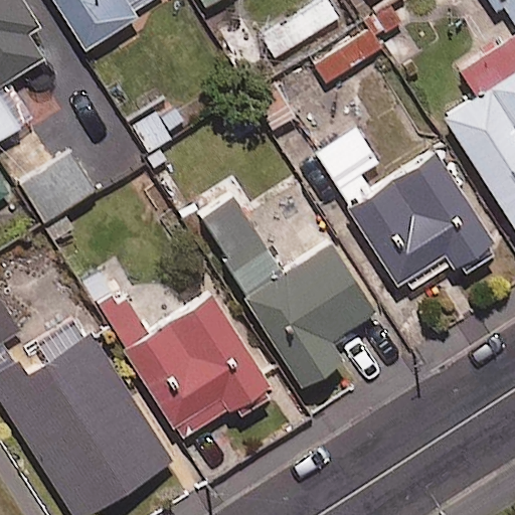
[(39,24),(22,0),(0,0),(0,137),(32,116),(8,79),(42,57),(26,33),(39,24)]
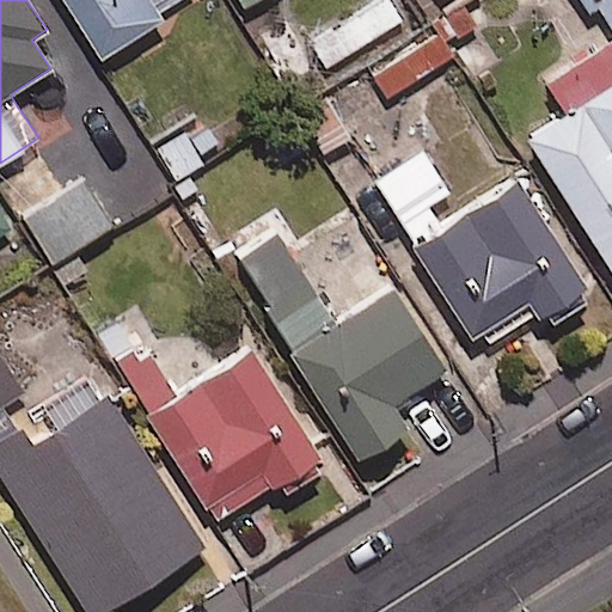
[(194,0),(60,0),(97,59),(194,0)]
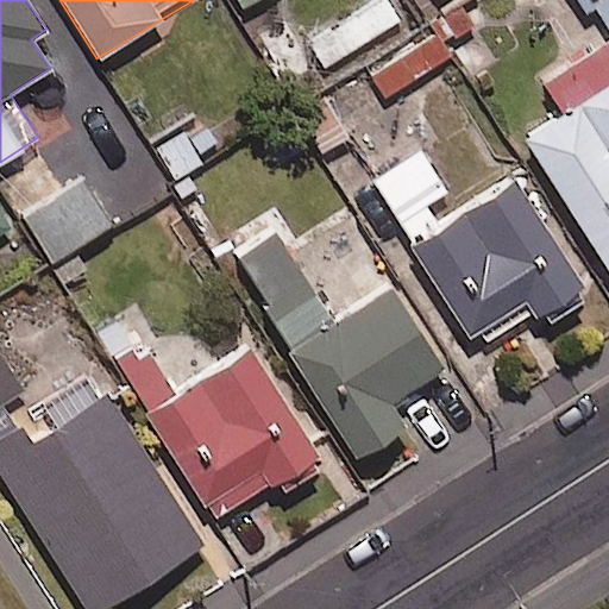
[(400,19),(388,0),(365,0),(302,39),(320,68),(400,19)]
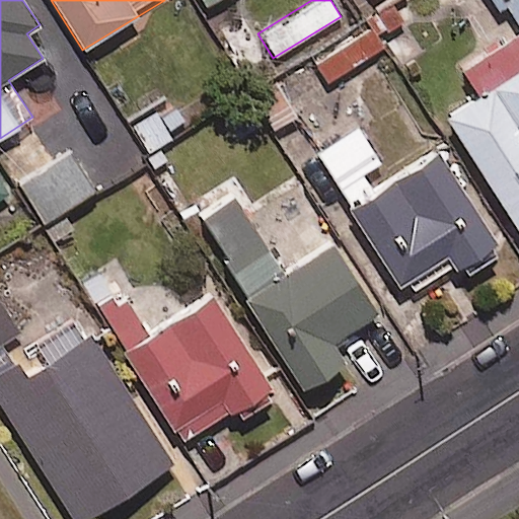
[(518,0),(508,0),(518,16),(518,0)]
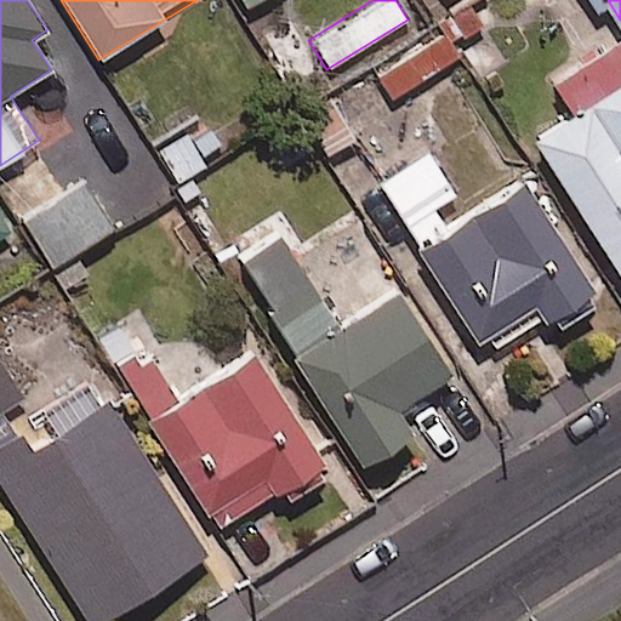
[(620,40),(552,84),(573,117),(535,140),(620,277),(620,40)]
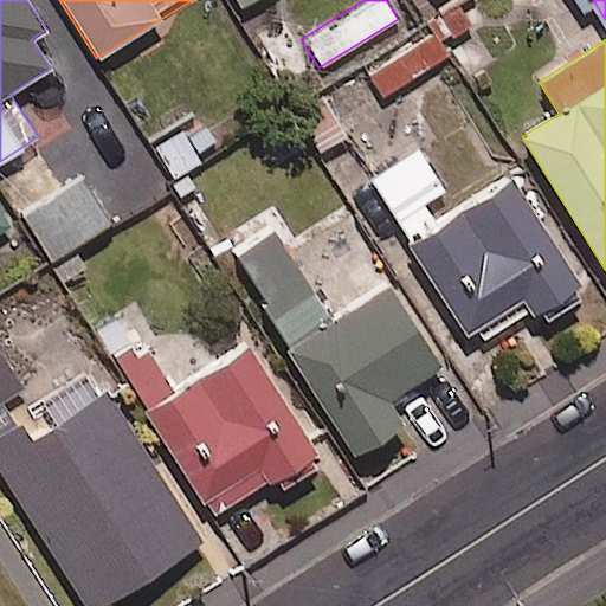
[(152,144),(180,197),(198,187),(188,169),(200,162),(195,153),(216,142),(201,117),(152,144)]
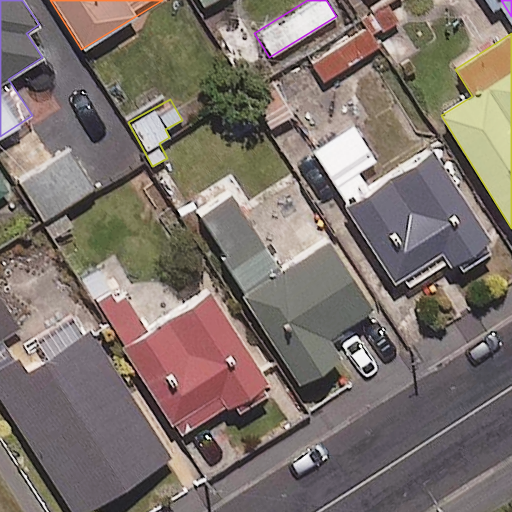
[(376,161),(350,120),(308,147),(346,206),(369,191),(358,173),(376,161)]
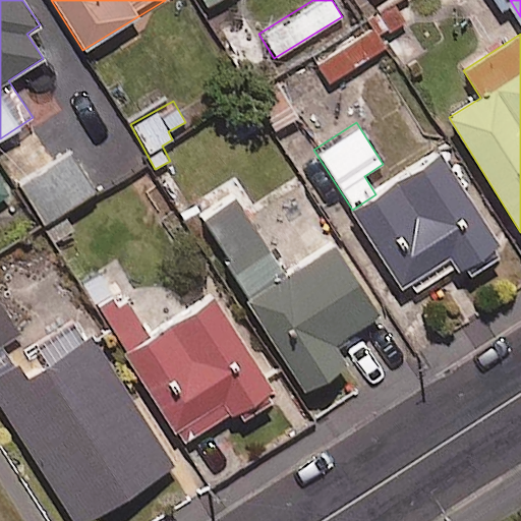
[(94,191),(64,141),(48,151),(55,163),(21,183),(58,242),(76,231),(63,210),(94,191)]
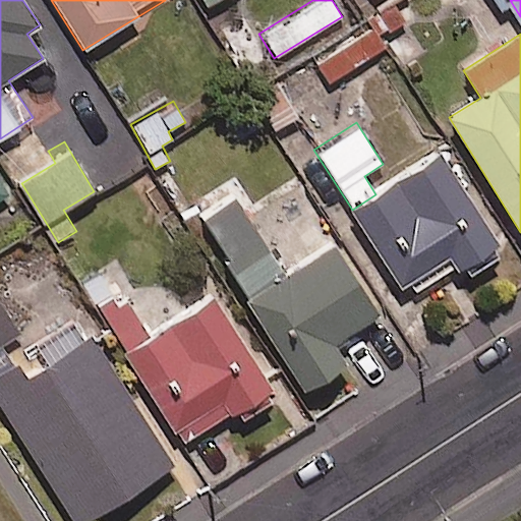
[(352,210),(348,212),(404,299),(458,265),(465,276),(504,251),(441,153),(375,194),(352,210)]
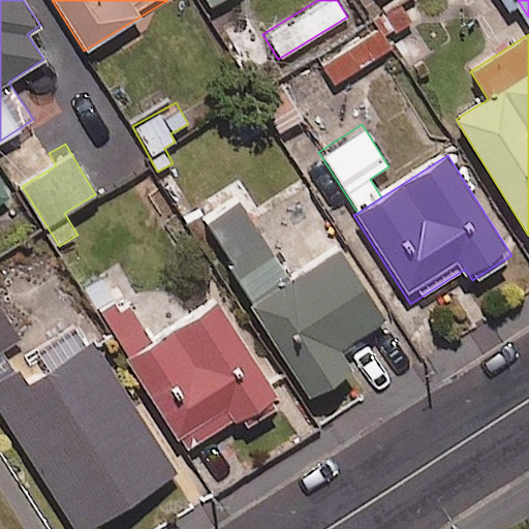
[(383,316),(340,245),(290,276),(244,200),(201,226),(307,397),(353,368),(339,344),(383,316)]
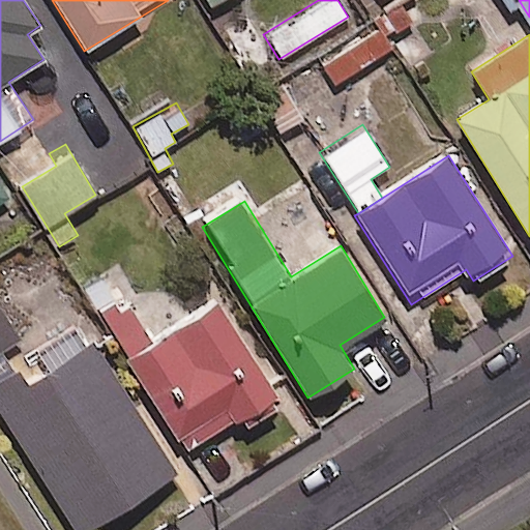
[(152,344),(128,303),(120,308),(102,278),(86,289),(183,450),(274,395),(219,303),(152,344)]
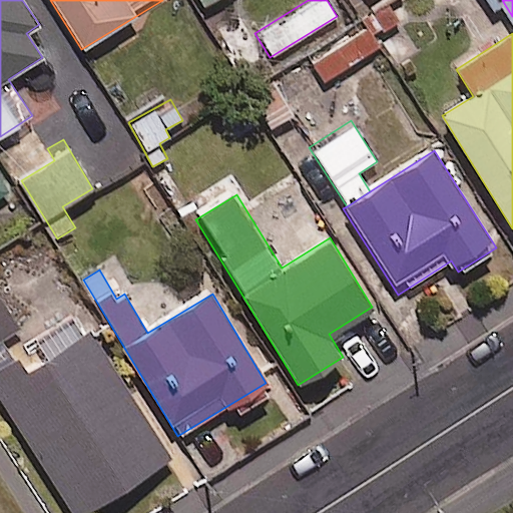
[(0,339),(18,328),(0,299),(0,339)]
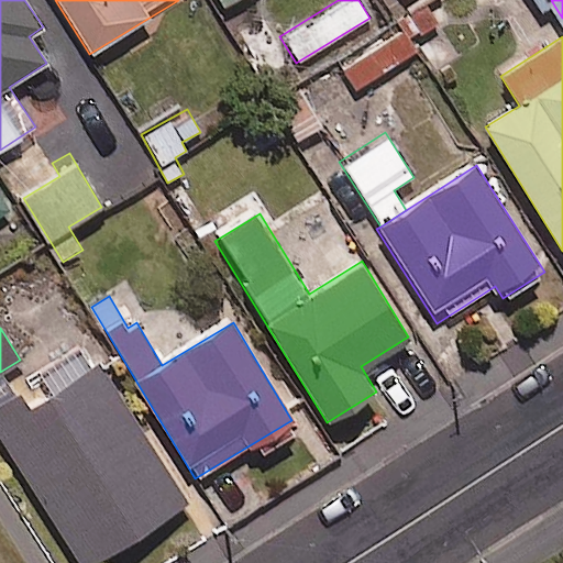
[(94,562),(188,500),(81,341),(23,381),(39,403),(28,410),(4,375),(0,377),(0,430),(88,562),(94,562)]
